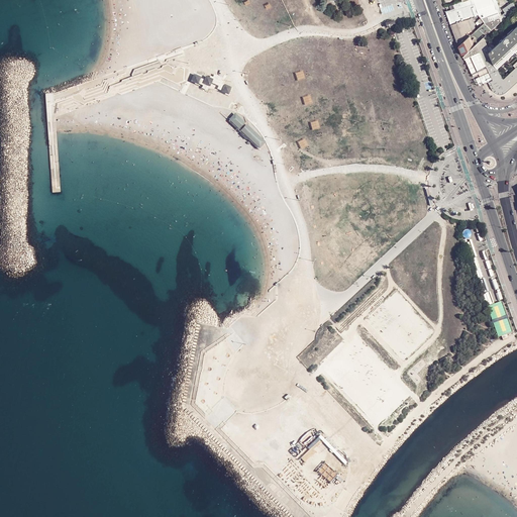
[(489,27),(492,30),(502,21),(500,18),(493,0),(469,0),(456,5),(458,10),(462,21),(463,21),(470,19),(479,16),(485,23),(489,27)]
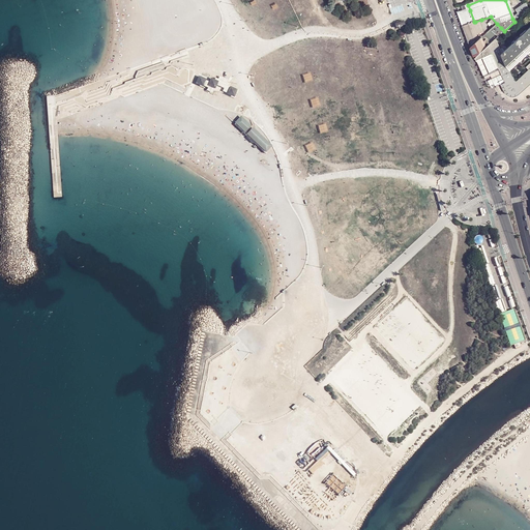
[(505,0),(512,19),(514,19),(513,16),(514,15),(508,0),(505,0)]
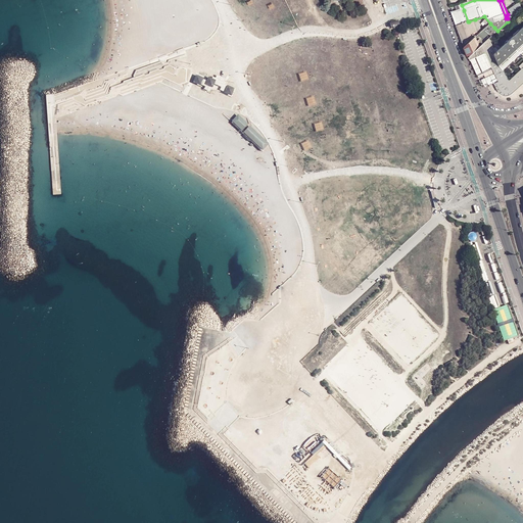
[(513,14),(514,15),(522,7),(519,2),(510,9),(513,14)]
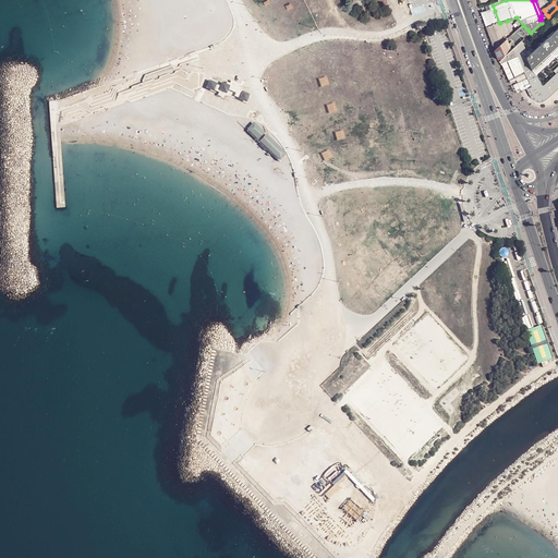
[(487,26),(488,26),(499,23),(495,11),(484,14),(487,26)]
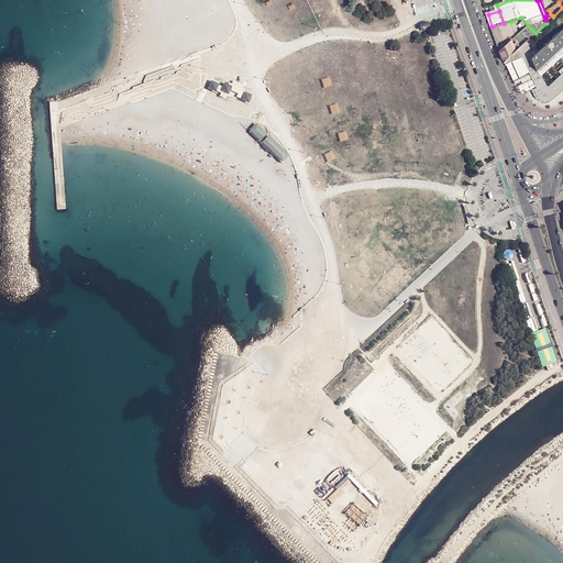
[(517,33),(511,21),(505,23),(510,37),(512,36),(517,33)]
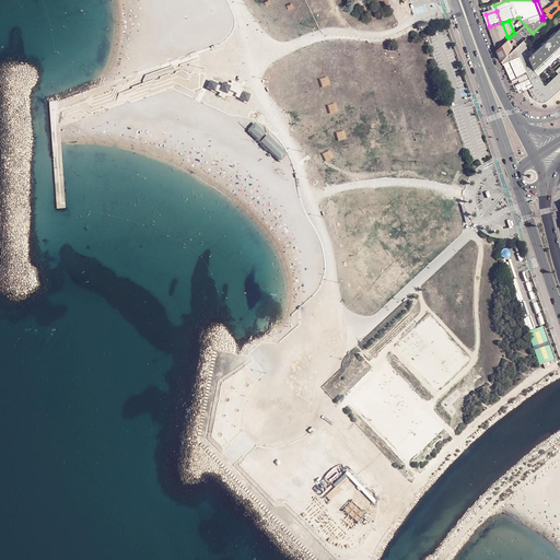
[(492,33),(498,48),(509,38),(508,37),(502,23),(501,23),(490,26),(492,33)]
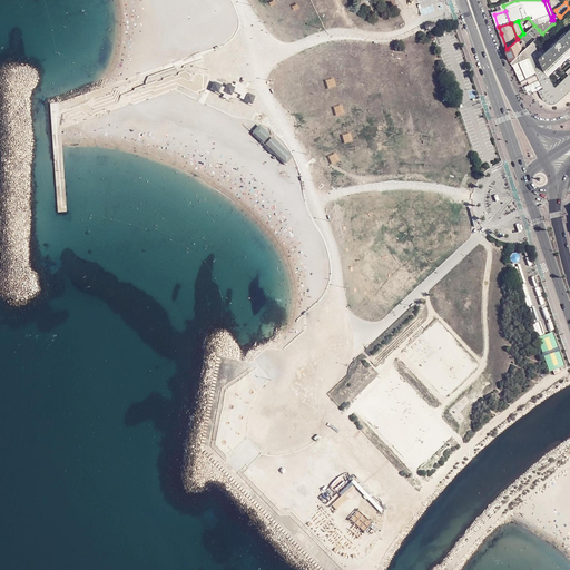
[(529,39),(539,30),(534,26),(524,35),(529,39)]
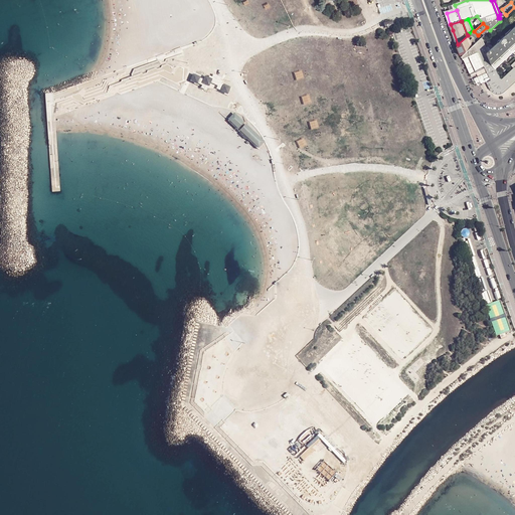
[(492,48),(488,51),(494,65),(512,49),(514,46),(514,26),(507,35),(505,33),(504,34),(506,36),(503,38),(501,36),(501,37),(502,39),(494,46),(492,44),(492,43),(490,44),(489,45),(490,46),(492,48)]
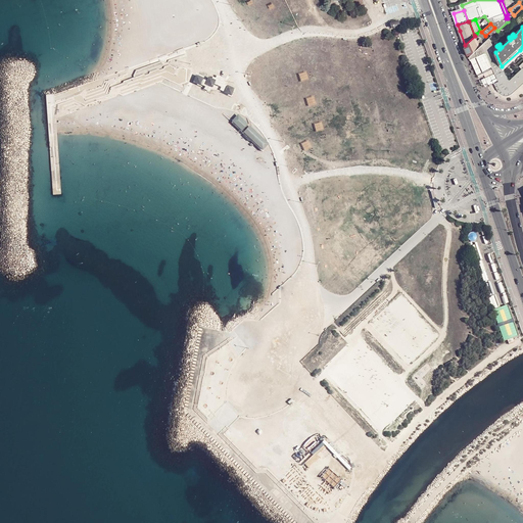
[(468,54),(469,56),(489,38),(497,31),(494,28),(485,36),(481,32),(480,33),(478,34),(478,35),(465,47),(467,51),(468,54)]
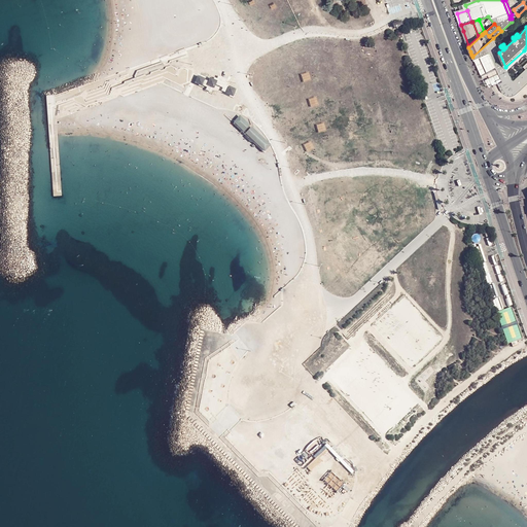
[(468,45),(468,47),(482,35),(482,34),(484,33),(484,31),(480,34),(479,36),(468,45)]
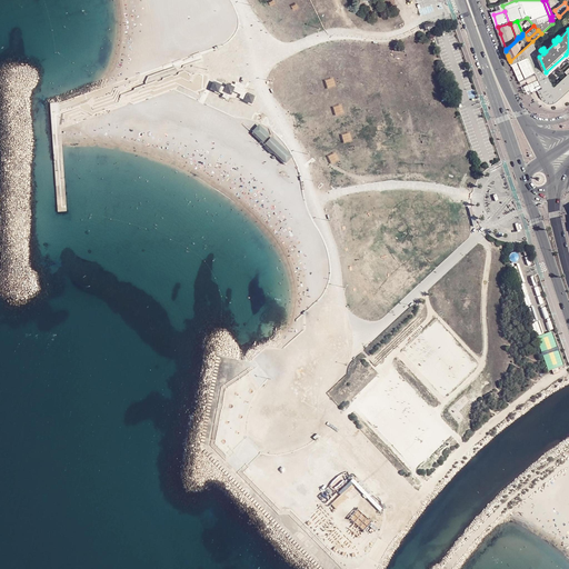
[(529,53),(541,80),(548,77),(546,72),(539,57),(532,41),(510,61),(511,62),(511,61),(529,53)]
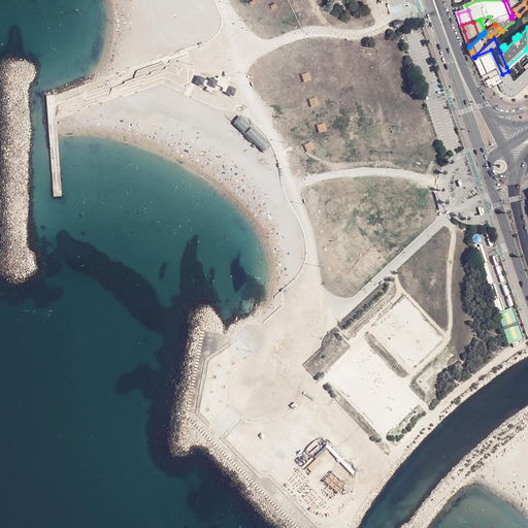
[(497,68),(501,78),(503,78),(502,74),(491,50),(474,57),(474,58),(474,60),(475,60),(481,57),(490,53),(491,54),(497,68)]
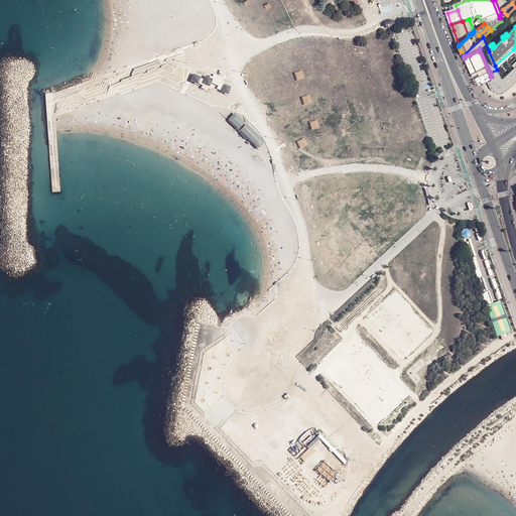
[(479,51),(470,55),(477,71),(486,67),(480,52),(479,51)]
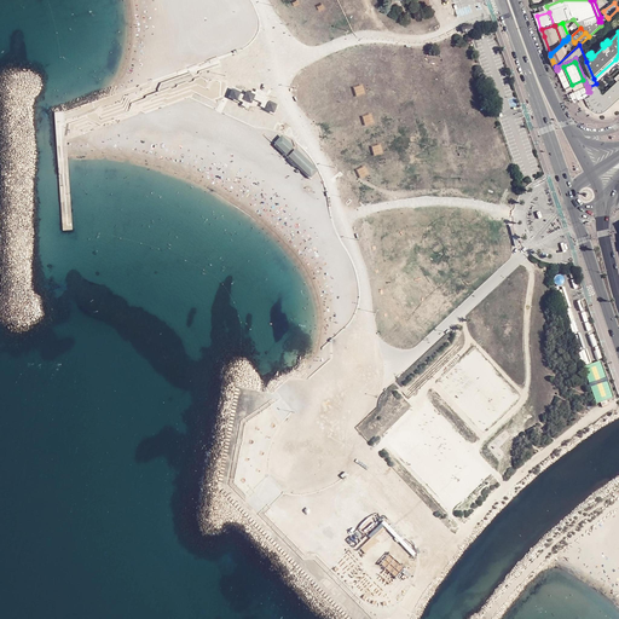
[(572,85),(563,67),(557,70),(565,87),(572,85)]
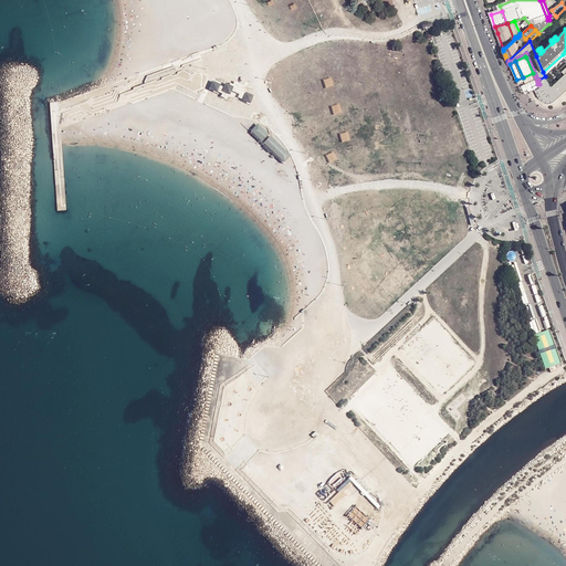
[(558,92),(565,84),(565,76),(565,75),(553,86),(558,92)]
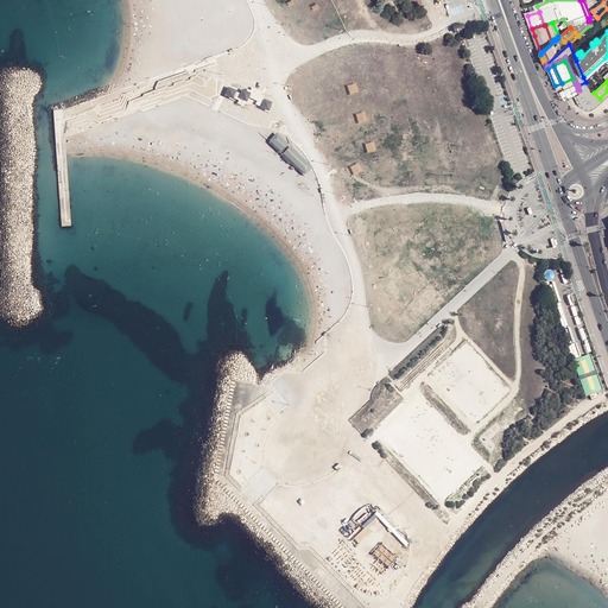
[(578,86),(580,90),(583,99),(584,100),(587,101),(591,93),(590,92),(586,82),(578,86)]
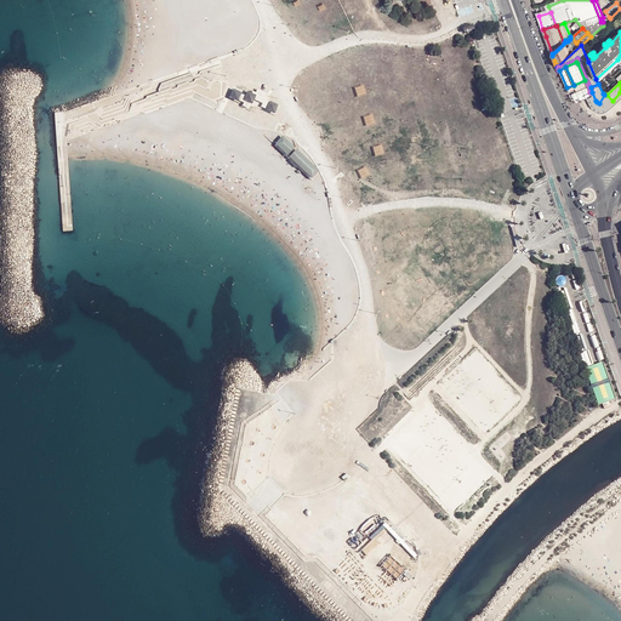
[(257,95),(249,91),(248,95),(234,90),(229,100),(251,108),(257,95)]
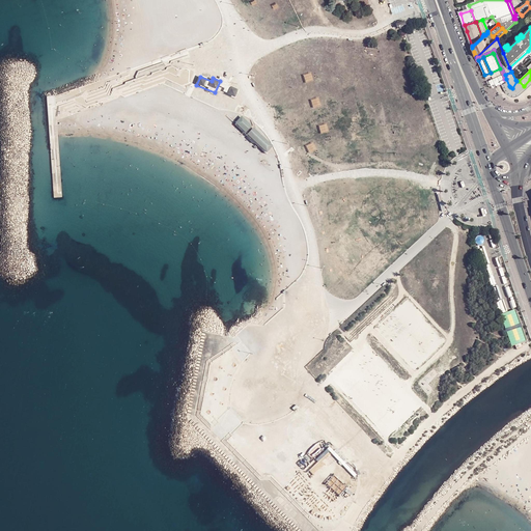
[(230,87),(227,86),(228,80),(221,78),(219,86),(225,88),(224,92),(228,94),(230,87)]
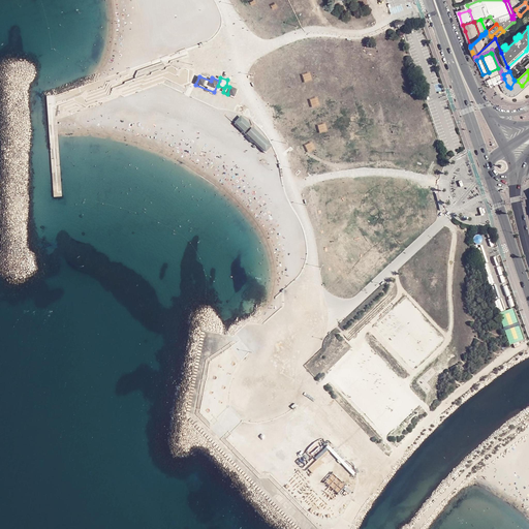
[(231,87),(227,94),(235,97),(239,90),(231,87)]
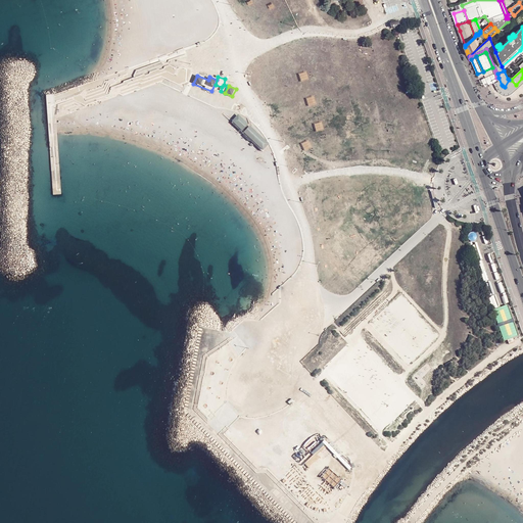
[(248,125),(238,115),(232,122),(242,130),(248,125)]
